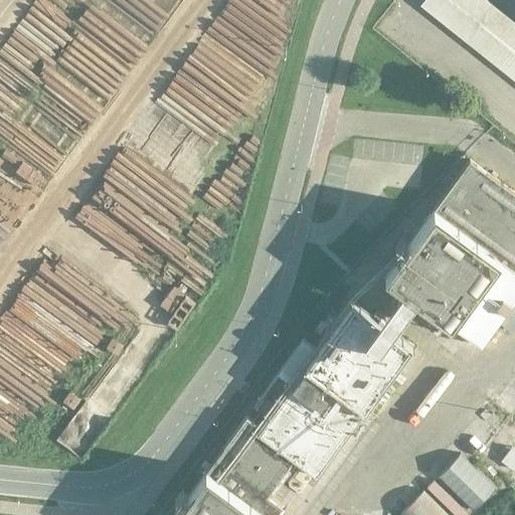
[(514,22),(487,0),(423,0),(420,5),(514,79),(514,22)]
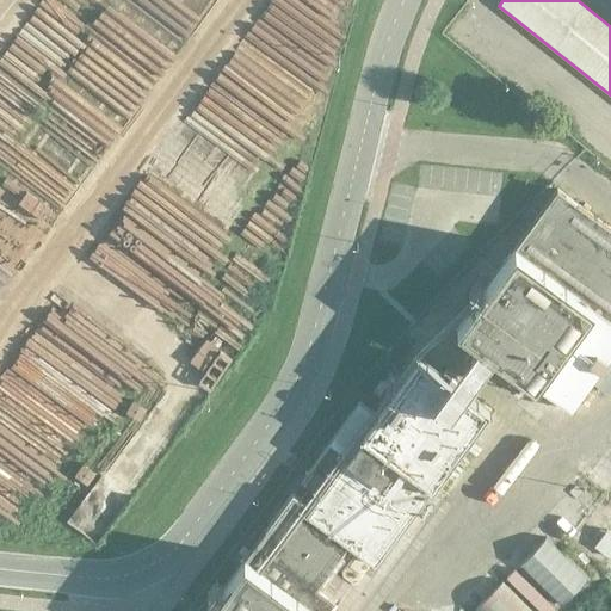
[(610,228),(557,189),(457,325),(477,340),(494,353),(572,411),(610,356),(610,228)]
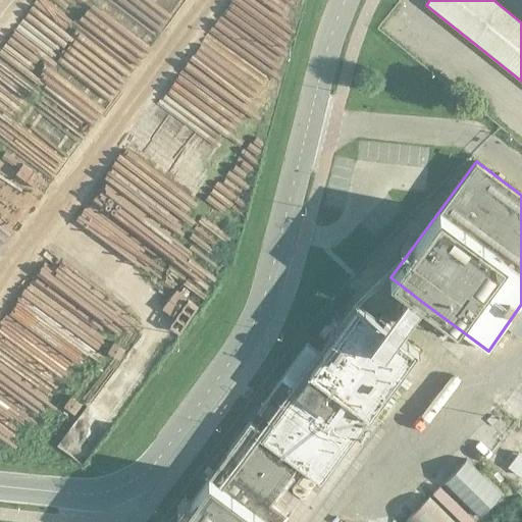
[(437,322),(436,323),(436,324),(436,326),(436,328),(436,329),(437,330),(438,331),(439,332),(440,333),(442,333),(444,333),(445,333),(447,332),(448,331),(449,329),(450,328),(450,327),(450,326),(450,325),(450,324),(449,323),(449,322),(448,321),(447,320),(445,320),(444,319),(442,319),(440,320),(439,320),(438,321),(437,322)]
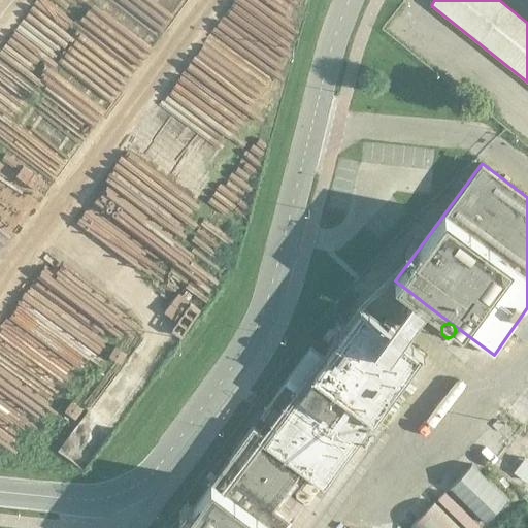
[(452,485),(488,520),(512,496),(474,461),(452,485)]
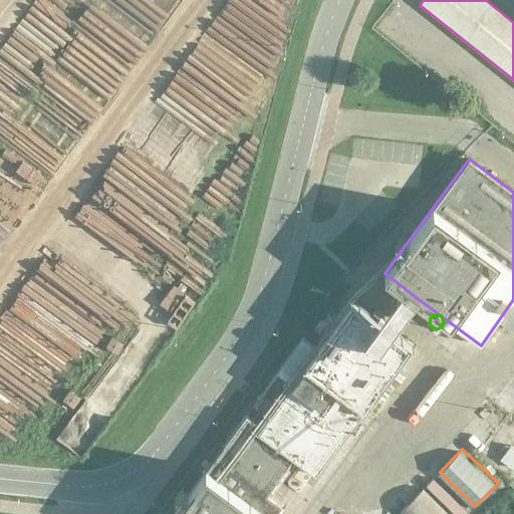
[(300,491),(313,473),(302,464),(289,483),(300,491)]
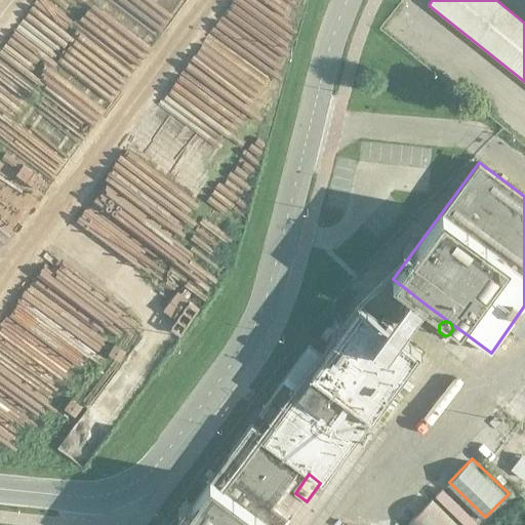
[(457,524),(432,498),(409,522),(411,524),(457,524)]
